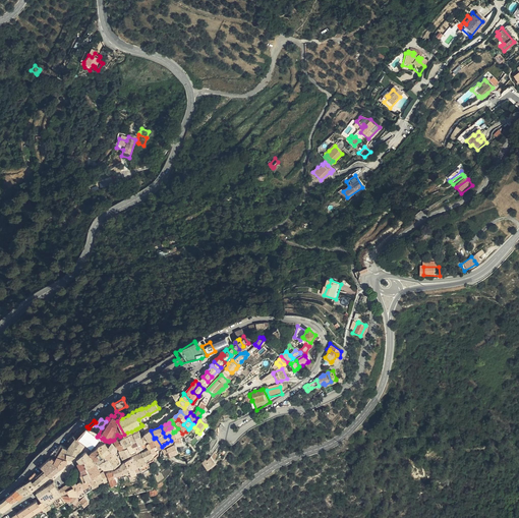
[(169,436),(171,441),(172,440),(176,438),(173,433),(171,427),(169,428),(163,433),(165,437),(169,436)]
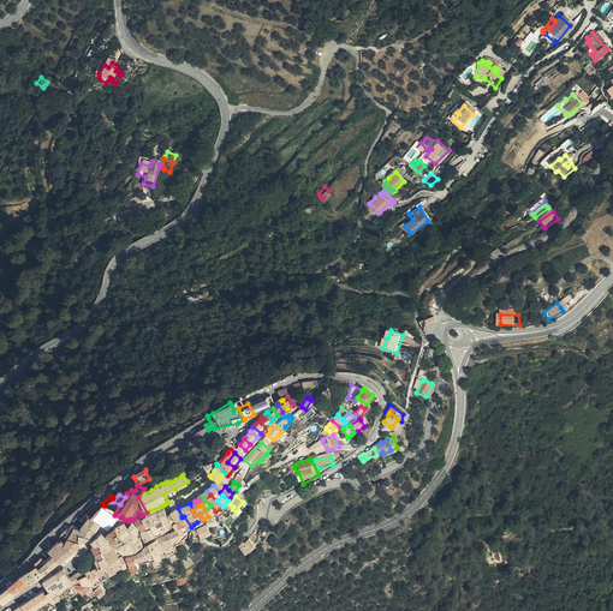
[(204,510),(208,516),(215,511),(210,505),(207,509),(204,510)]
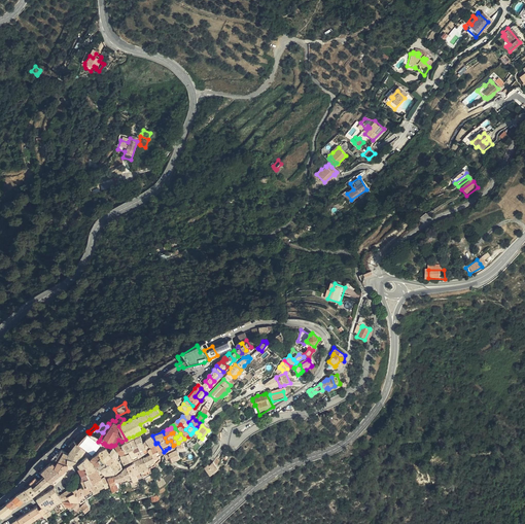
[(146,451),(148,453),(152,451),(150,449),(149,446),(155,444),(155,443),(152,435),(147,439),(142,442),(144,446),(145,449),(146,451)]
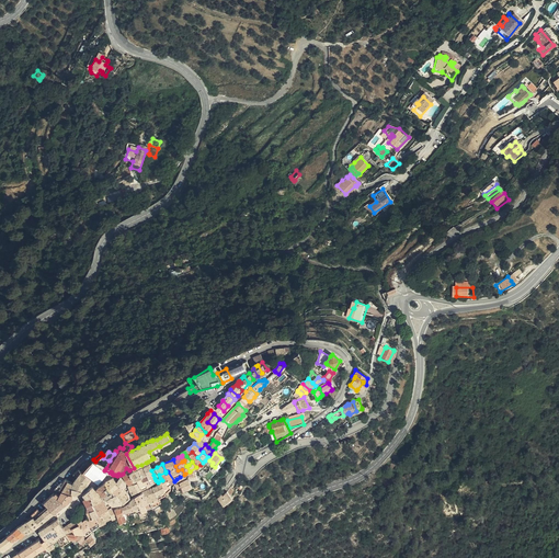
[(143,479),(153,475),(151,470),(149,466),(144,468),(146,473),(140,475),(143,479)]
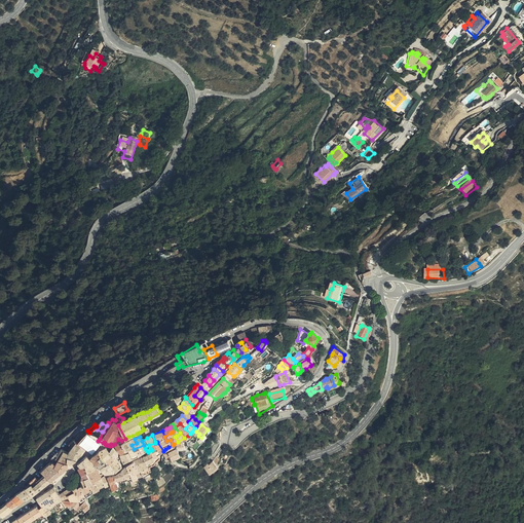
[(73,439),(70,441),(73,443),(68,449),(83,452),(84,449),(82,447),(77,443),(74,441),(73,439)]
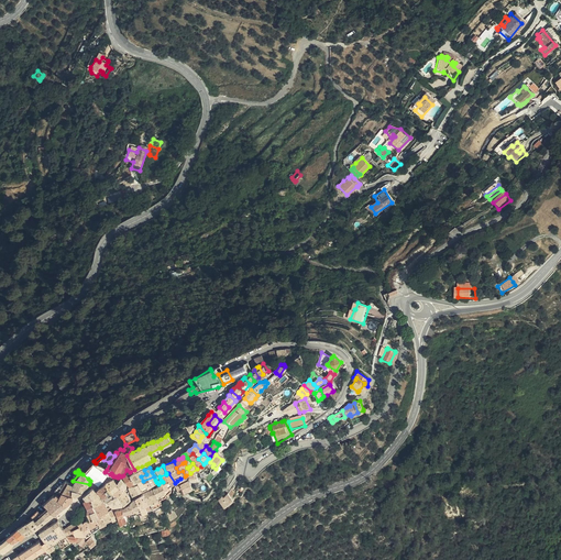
[(139,482),(142,481),(143,481),(141,476),(146,474),(144,470),(135,473),(139,482)]
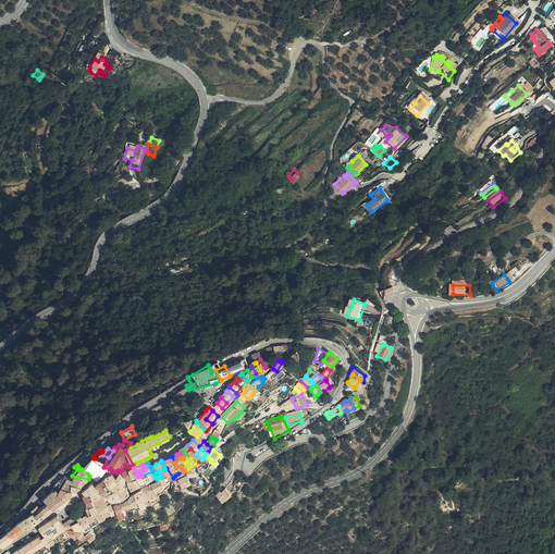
[(136,478),(137,477),(134,468),(132,469),(128,471),(131,476),(132,479),(136,478)]
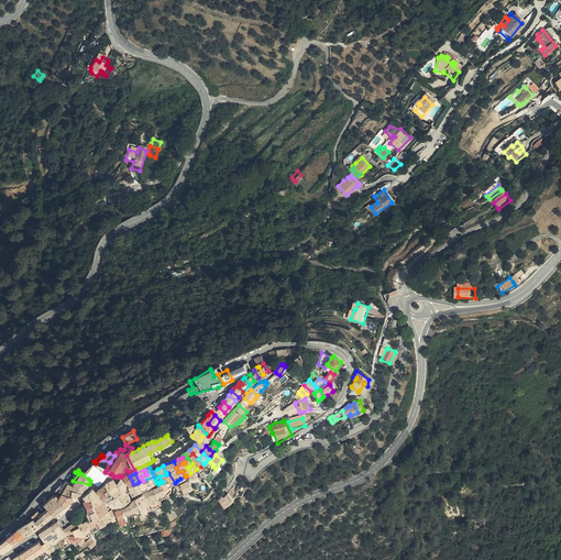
[(161,480),(163,482),(164,484),(165,482),(168,486),(175,483),(168,473),(166,474),(160,476),(161,480)]
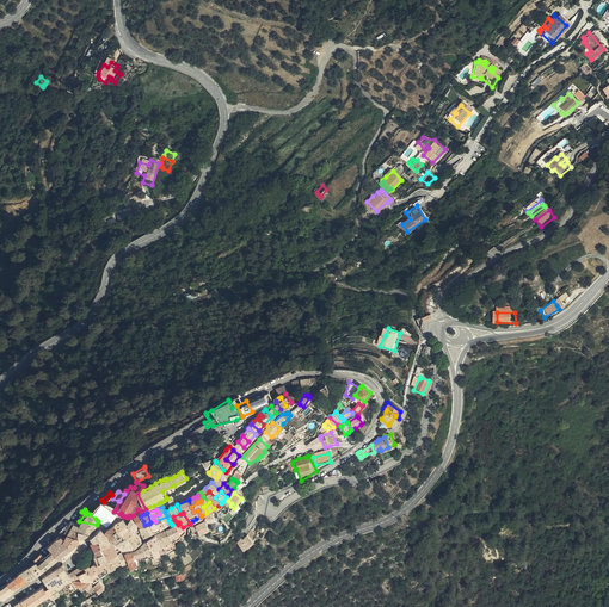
[(166,525),(168,520),(167,516),(155,521),(154,521),(158,530),(162,527),(166,525)]
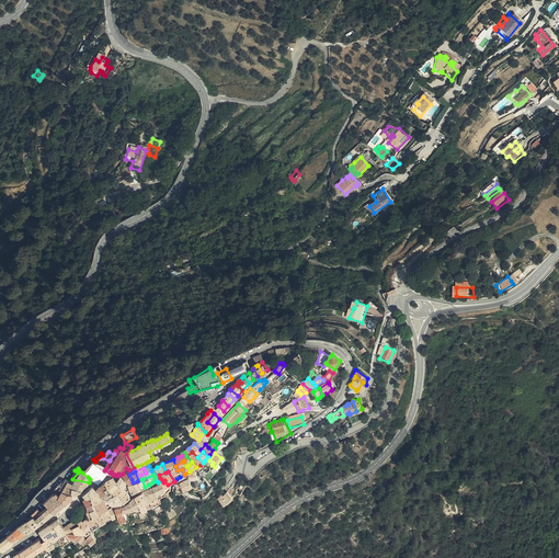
[(68,491),(72,492),(72,491),(73,484),(70,481),(66,478),(59,482),(57,485),(55,486),(63,489),(68,491)]
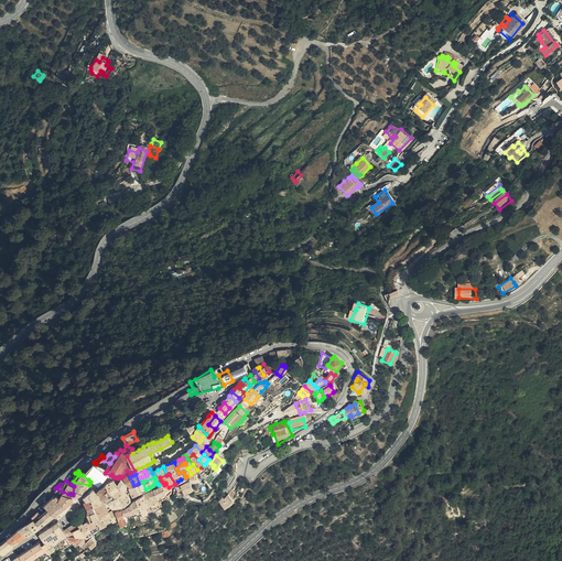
[(74,486),(82,492),(86,488),(89,485),(73,482),(71,484),(74,486)]
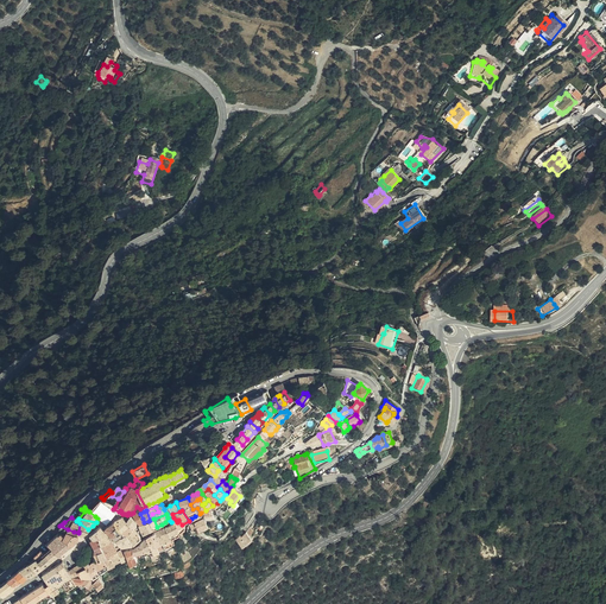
[(125,522),(118,527),(126,536),(133,531),(130,526),(133,521),(131,519),(126,523),(125,522)]
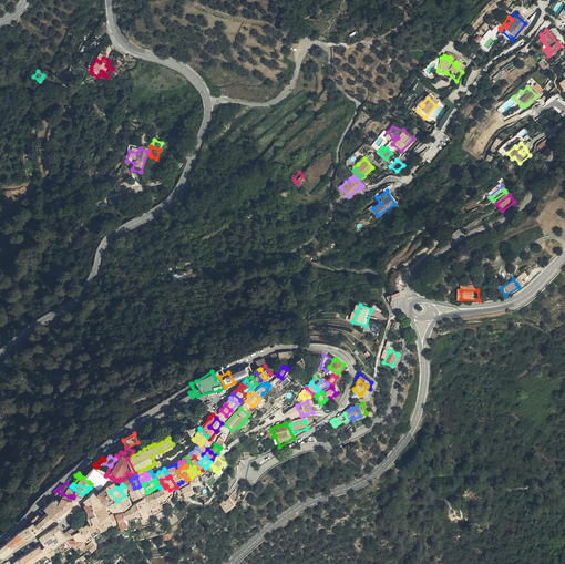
[(141,496),(146,492),(143,484),(140,485),(139,486),(140,488),(137,489),(141,496)]
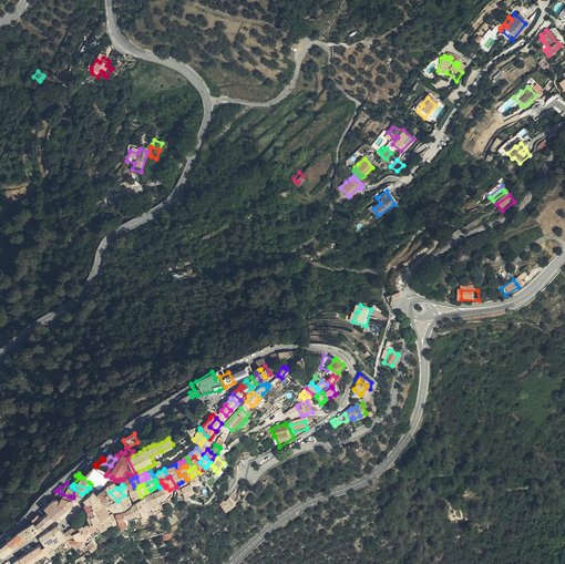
[(157,491),(152,494),(160,505),(166,500),(165,498),(166,496),(162,490),(165,488),(164,485),(160,488),(161,490),(157,491)]
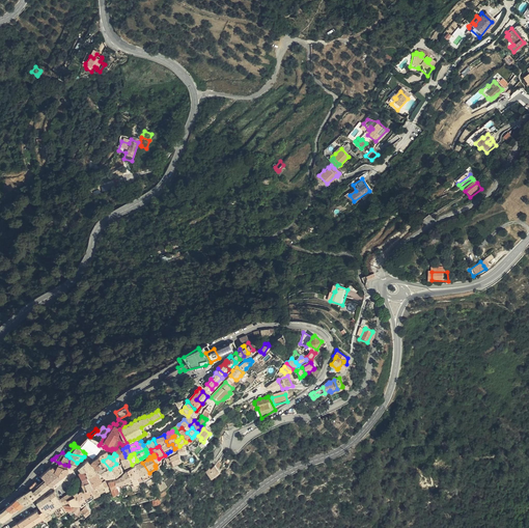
[(156,468),(159,471),(161,467),(160,465),(162,463),(159,459),(156,454),(155,456),(151,459),(156,465),(155,466),(156,468)]
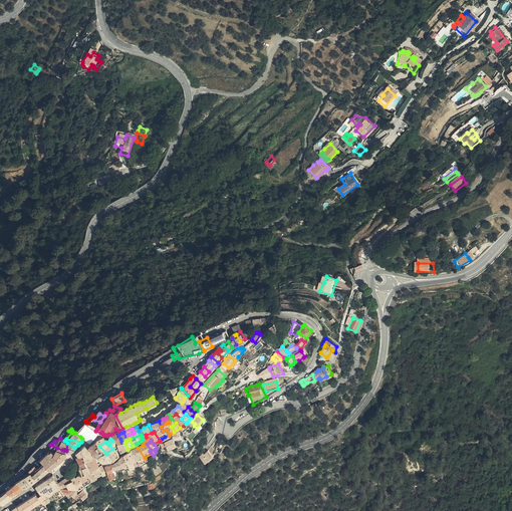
[(166,450),(167,452),(175,448),(171,440),(163,445),(166,450)]
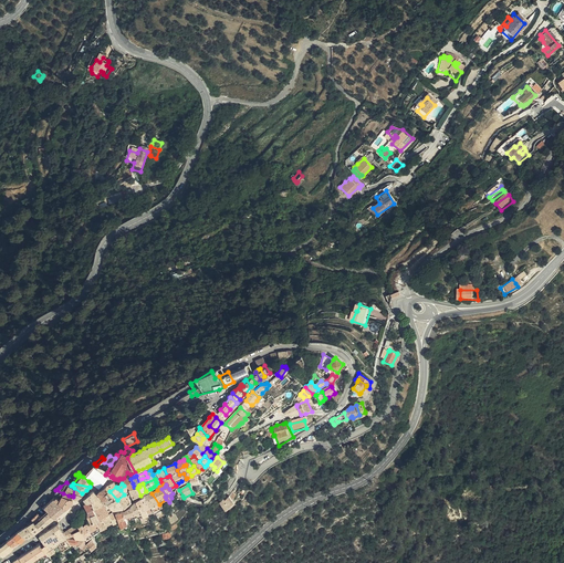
[(110,491),(107,488),(100,494),(105,502),(106,501),(110,504),(117,500),(110,491)]
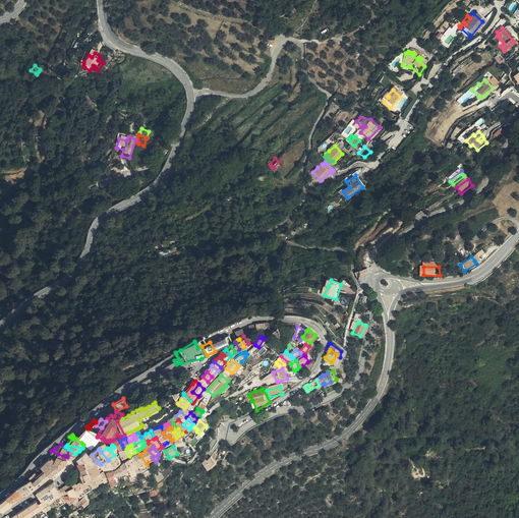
[(46,468),(51,474),(62,465),(59,461),(63,456),(58,454),(56,458),(54,456),(52,457),(51,456),(48,459),(42,464),(46,468)]
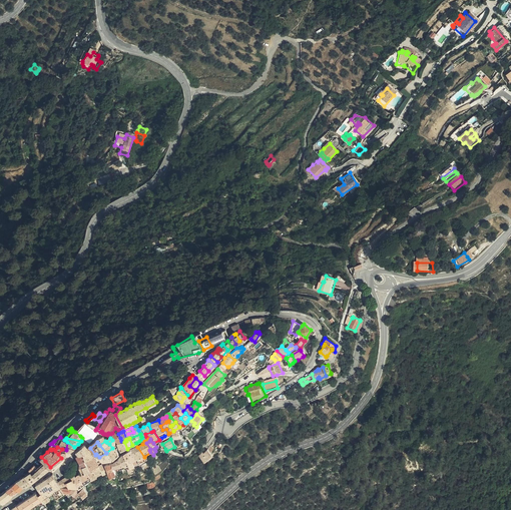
[(133,449),(129,451),(138,465),(146,461),(144,457),(137,447),(133,449)]
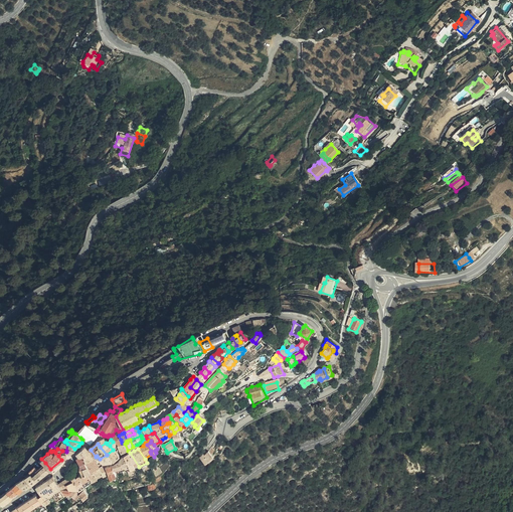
[(77,456),(79,458),(81,457),(83,460),(90,455),(86,450),(81,452),(77,456)]
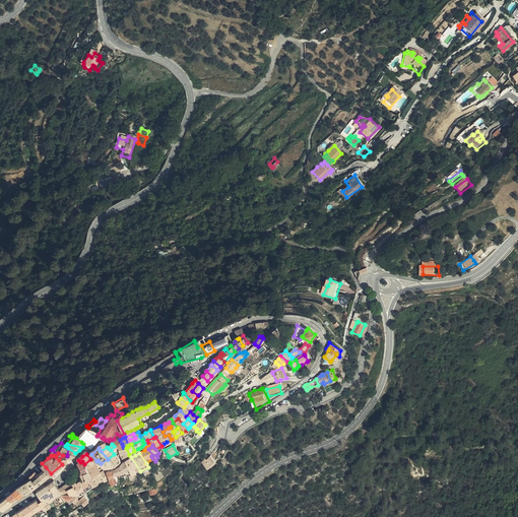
[(114,454),(108,459),(110,463),(113,461),(117,466),(120,464),(114,454)]
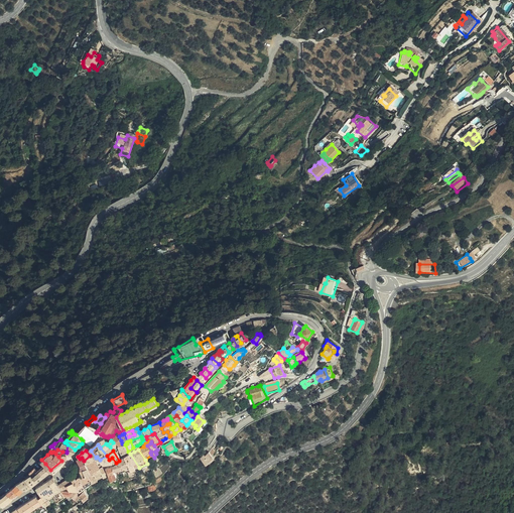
[(206,457),(202,460),(206,465),(214,459),(213,457),(210,453),(206,457)]
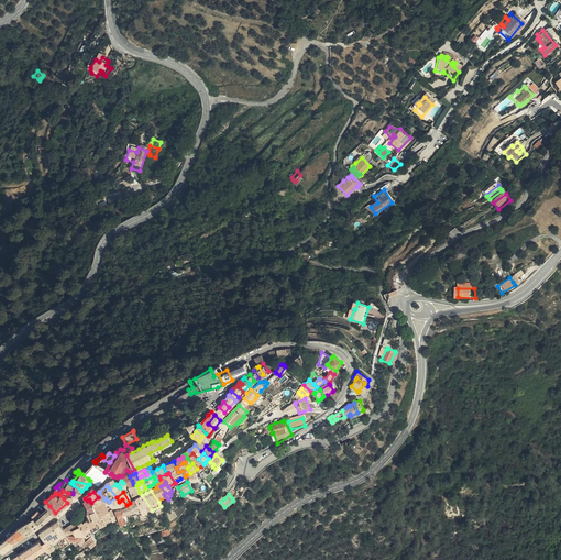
[(142,495),(139,497),(147,513),(152,511),(142,495)]
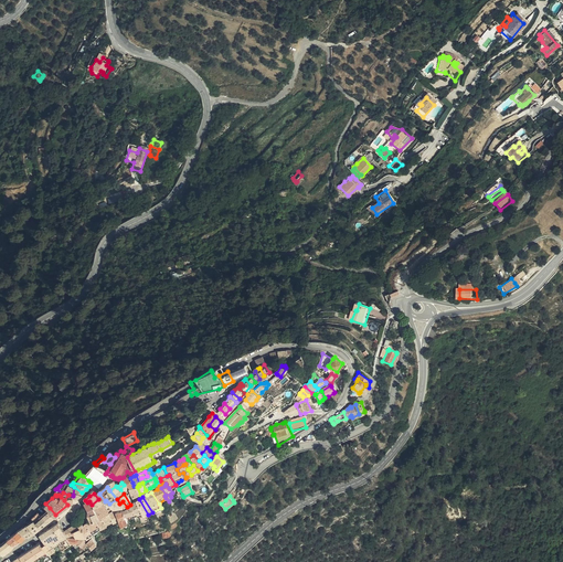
[(92,505),(95,511),(103,506),(98,499),(92,505)]
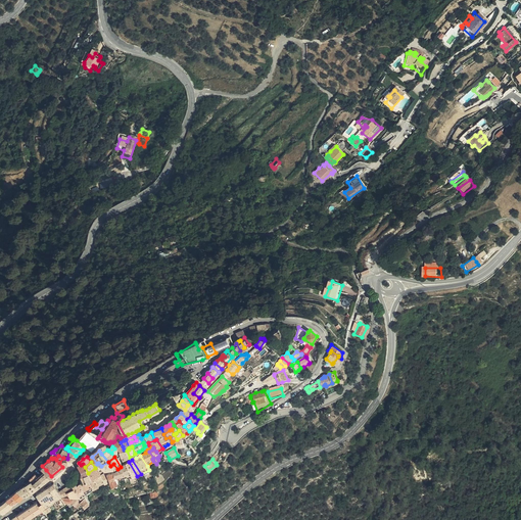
[(108,462),(101,466),(103,471),(104,472),(105,472),(113,471),(110,466),(108,462)]
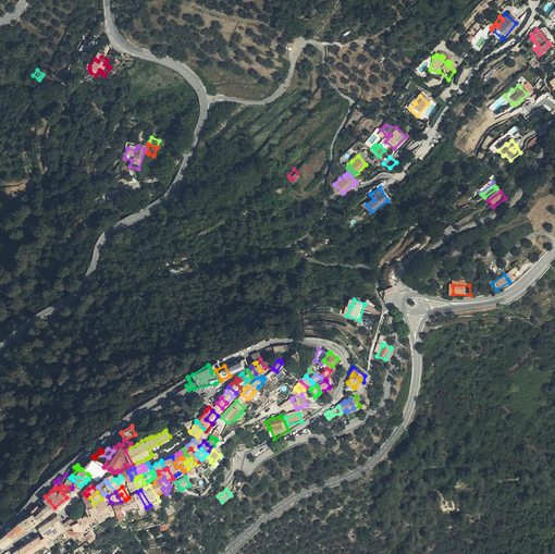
[(137,492),(133,495),(139,508),(140,509),(146,507),(137,492)]
